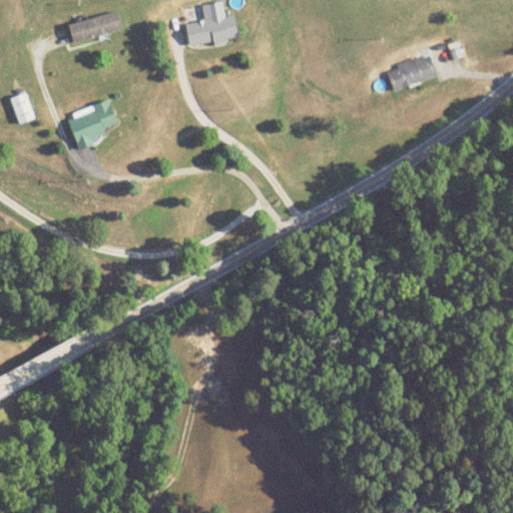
[(186,24),(189,47),(238,40),(235,16),(224,17),(222,3),(203,5),(205,21),(186,24)]
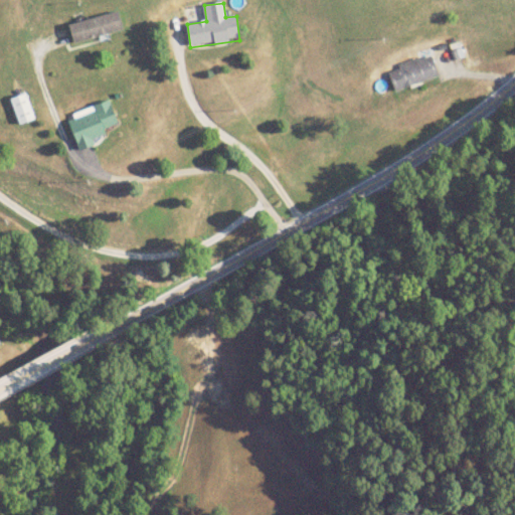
[(123,30),(118,12),(68,26),(73,44),(123,30)]
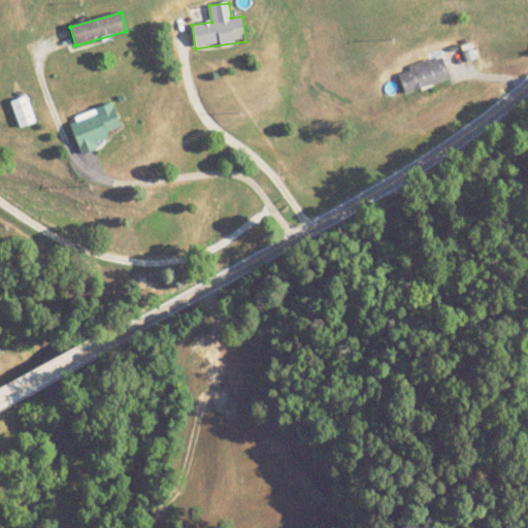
[(406,94),(450,78),(441,56),(398,71),(406,94)]
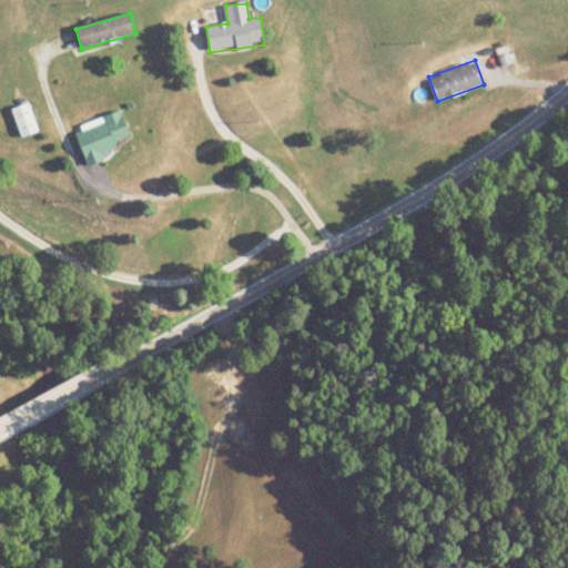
[(21,138),(37,132),(28,104),(12,110),(21,138)]
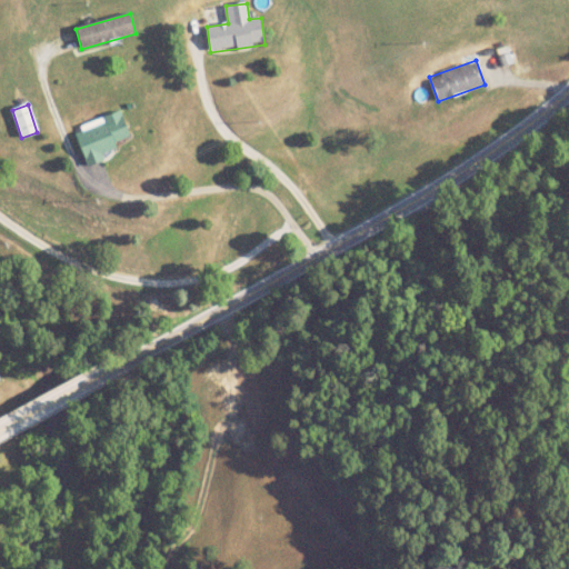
[(101,117),(103,123),(95,127),(76,132),(86,166),(120,155),(116,143),(130,139),(121,111),(101,117)]
